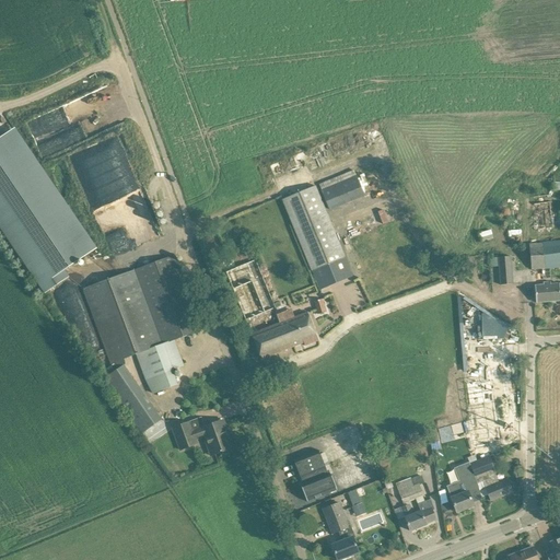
[(0,146),(0,226),(45,293),(68,277),(65,271),(95,251),(18,135),(0,146)]
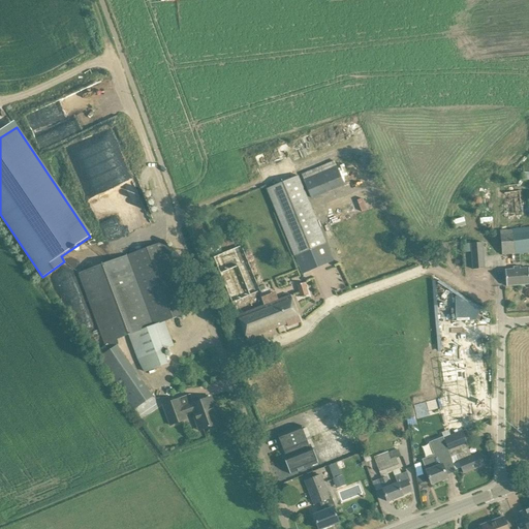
[(327,163),(301,175),(303,180),(311,198),(336,188),(327,163)]
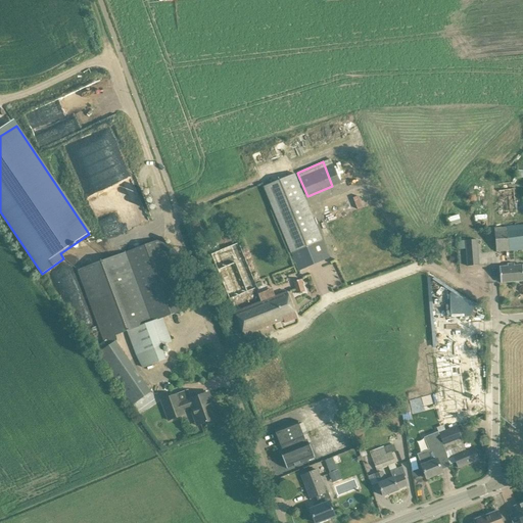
[(329,257),(307,207),(294,174),(264,186),(278,220),(299,271),(329,257)]
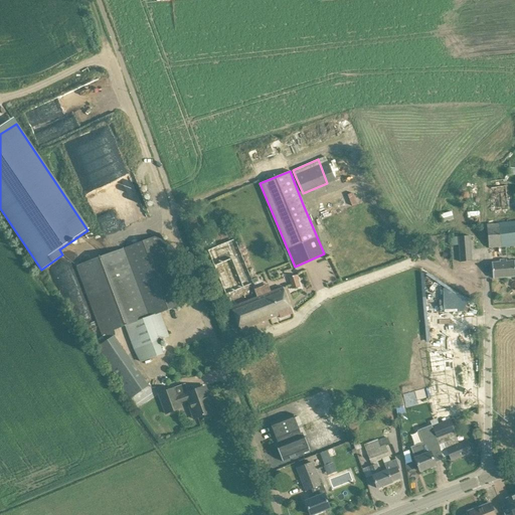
[(452,211),(441,214),(444,223),(454,220),(452,211)]
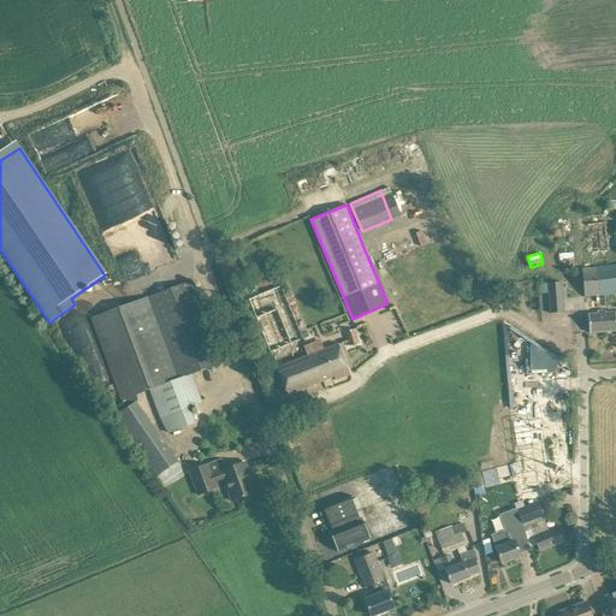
[(615,294),(615,265),(610,266),(609,264),(605,265),(606,267),(582,270),(584,285),(585,296),(596,296),(597,307),(606,306),(605,295),(615,294)]
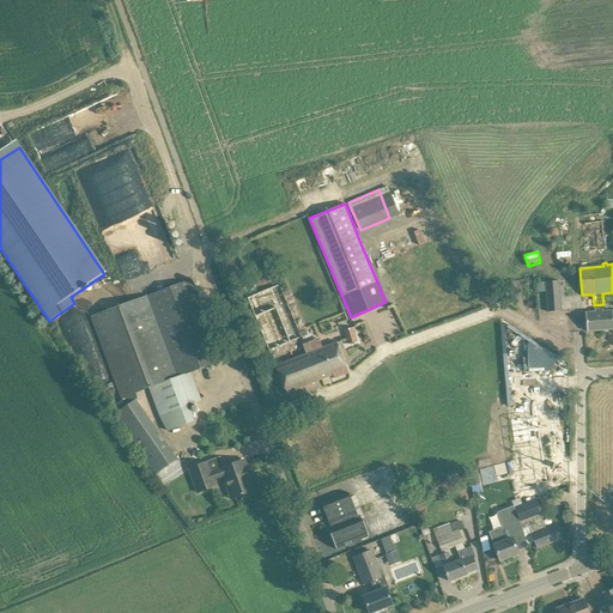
[(190,372),(222,360),(192,279),(91,317),(121,399),(150,388),(161,416),(168,431),(195,422),(189,405),(201,400),(190,372)]
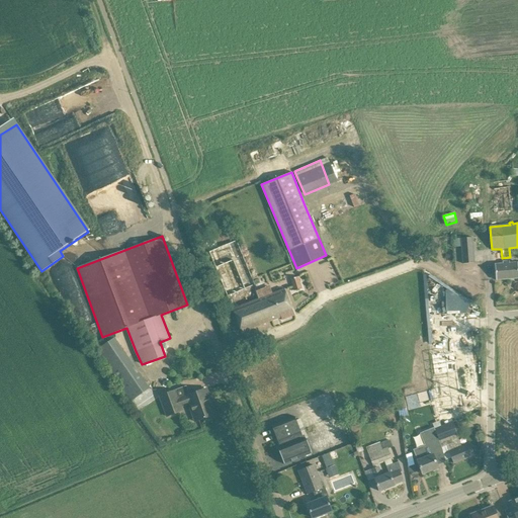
[(462,264),(475,263),(472,238),(452,239),(453,247),(461,247),(462,264)]
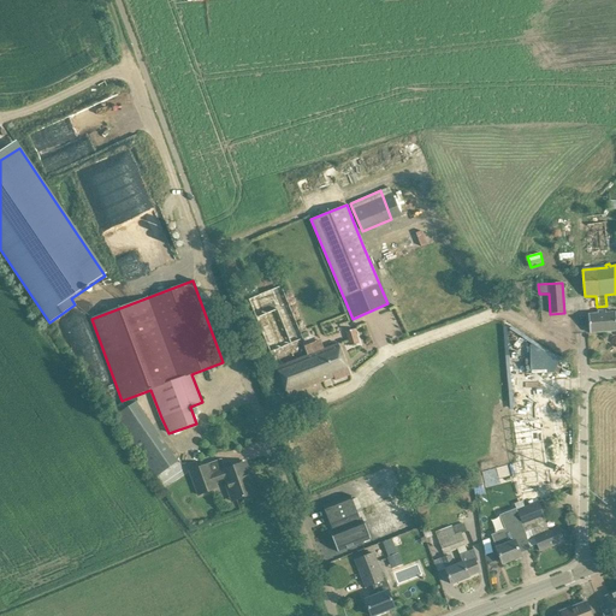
[(268,353),(303,338),(282,285),(247,300),(268,353)]
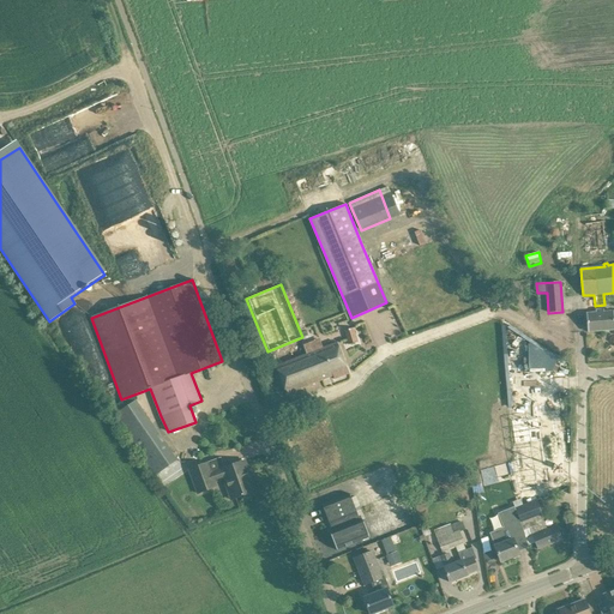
[(341,296),(337,288),(327,292),(331,300),(341,296)]
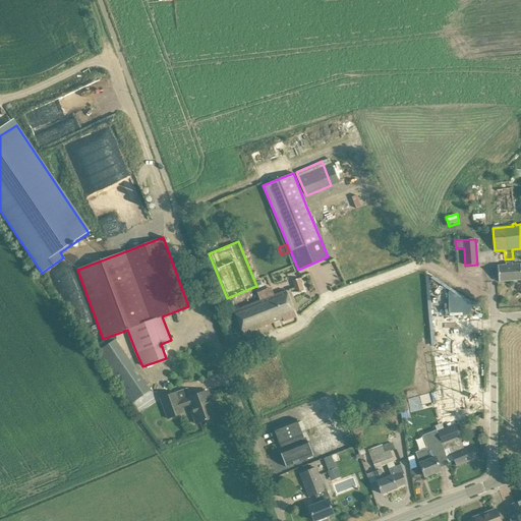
[(520,279),(520,270),(520,264),(513,265),(512,263),(505,264),(506,266),(498,266),(499,282),(520,279)]
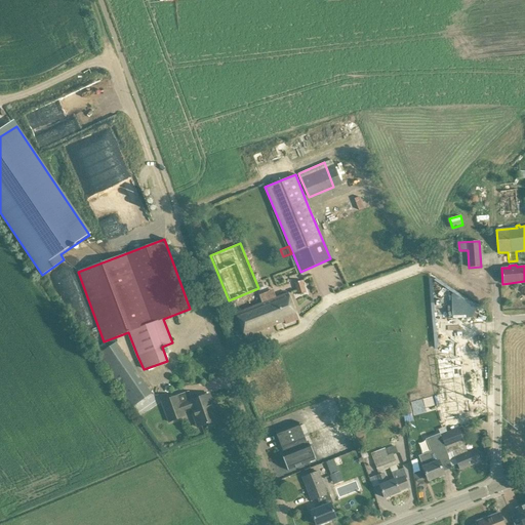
[(303,281),(294,283),(298,294),(306,292),(303,281)]
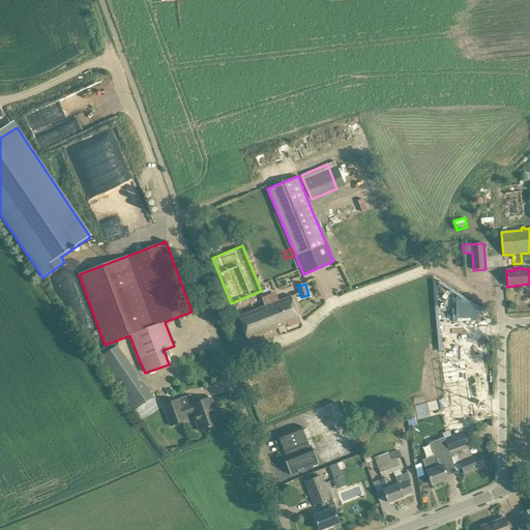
[(289,327),(301,322),(291,295),(238,316),(247,340),(288,324),(289,327)]
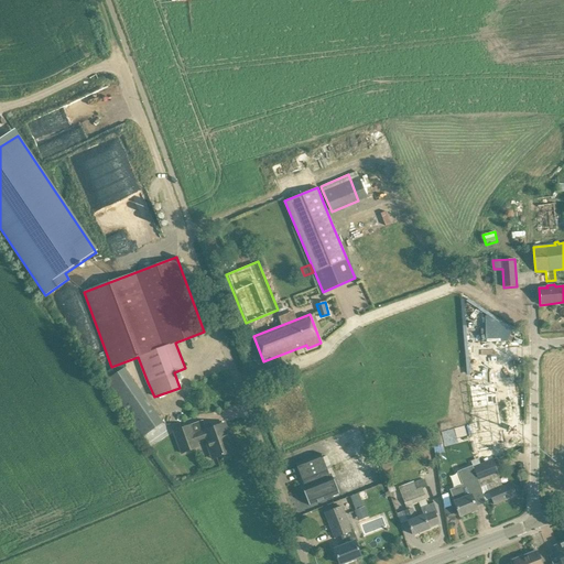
[(494,382),(469,386),(479,449),(503,446),(494,382)]
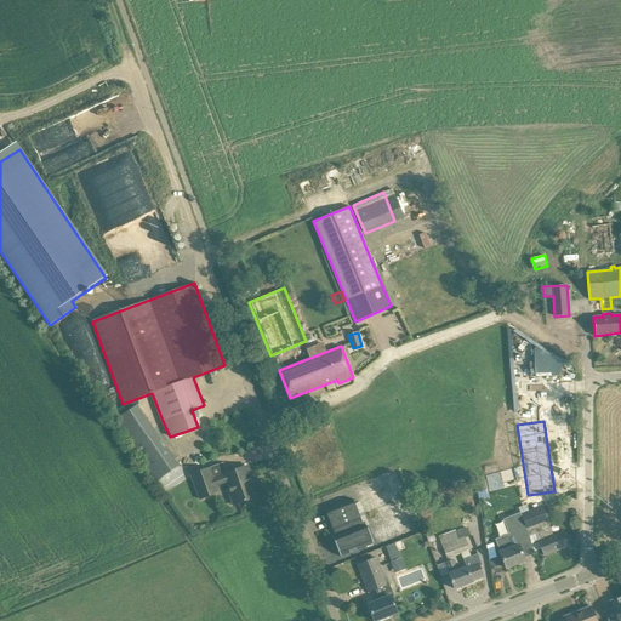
[(255,501),(254,499),(258,496),(248,466),(214,478),(210,468),(192,474),(200,500),(218,493),(216,486),(227,484),(234,506),(246,501),(248,503),(255,501)]
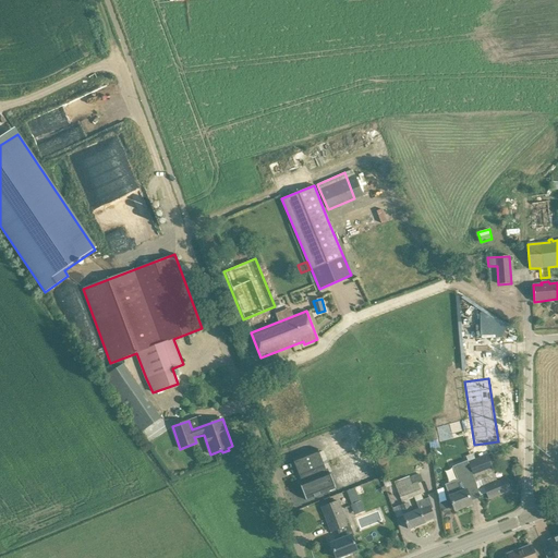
[(469,420),(427,429),(431,441),(452,436),(451,433),(463,431),(471,429),(469,420)]
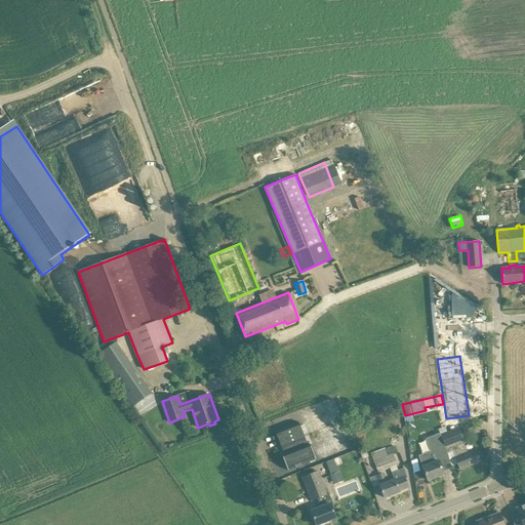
[(316,459),(310,444),(308,445),(306,442),(307,441),(298,422),(275,432),(283,450),(285,454),(283,455),(283,454),(282,455),(288,471),(288,470),(316,459)]
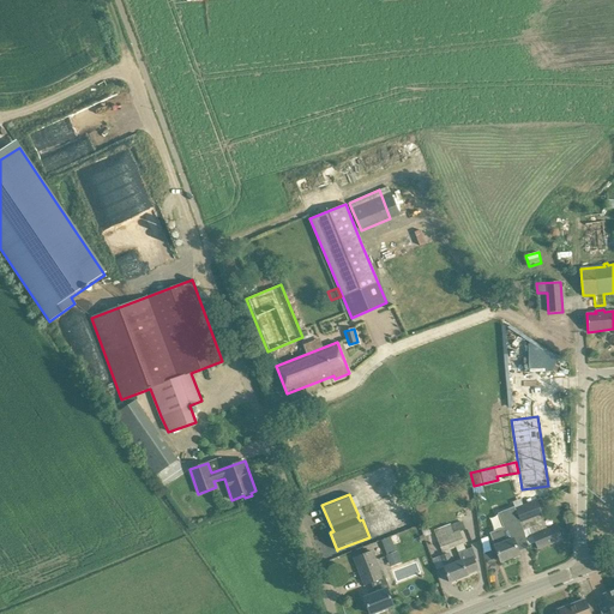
[(527,537),(533,535),(539,549),(561,540),(557,527),(547,529),(536,500),(516,507),(527,534),(527,537)]
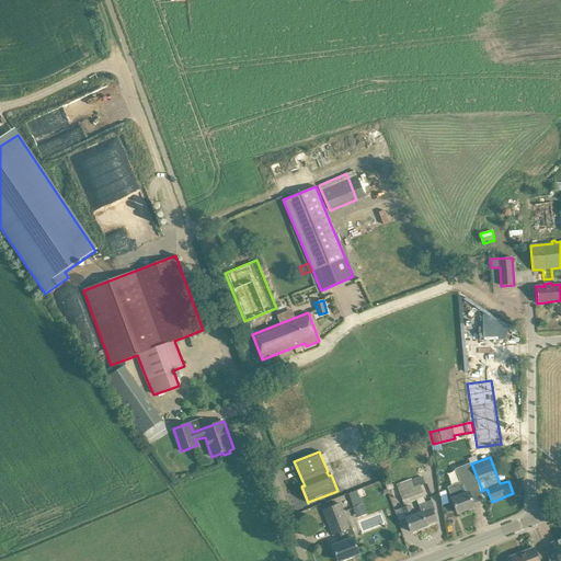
[(471,464),(470,462),(458,468),(465,482),(448,489),(454,503),(458,513),(474,506),(469,492),(480,489),(481,491),(481,488),(471,464)]
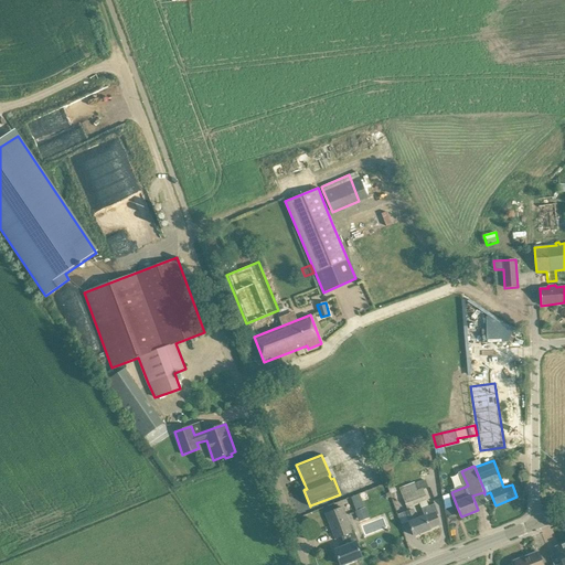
[(415,482),(400,488),(400,489),(403,497),(406,508),(419,503),(426,500),(427,500),(424,489),(417,491),(415,483),(415,482)]
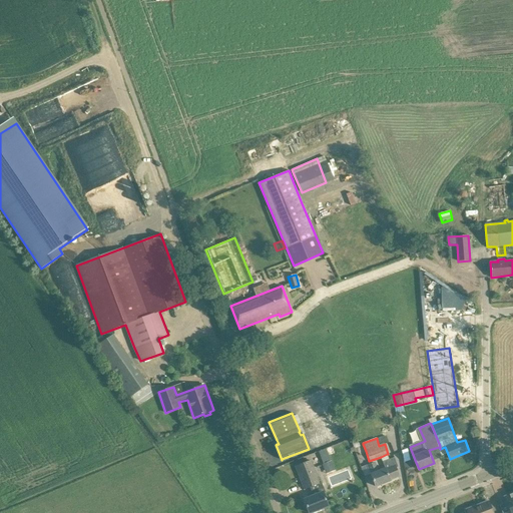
[(360,446),(360,445),(358,439),(352,441),(355,448),(360,446)]
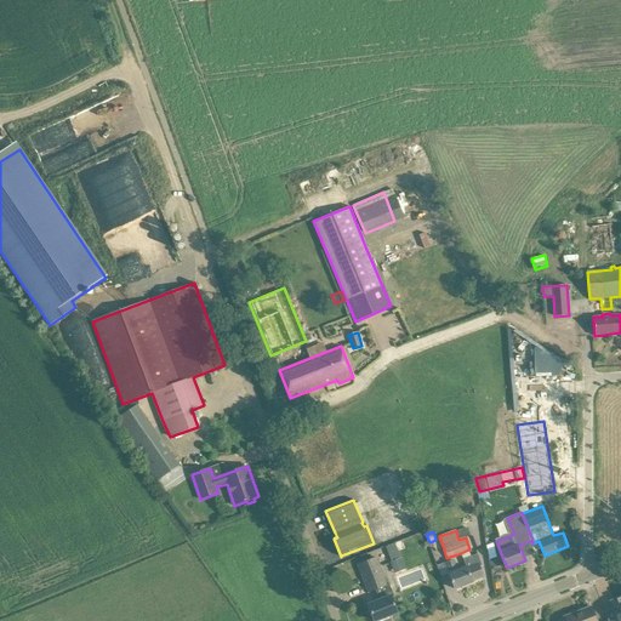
[(454,559),(445,563),(450,574),(449,574),(450,577),(455,588),(473,581),(484,576),(480,567),(482,565),(478,554),(471,557),(463,559),(466,568),(457,570),(454,559)]
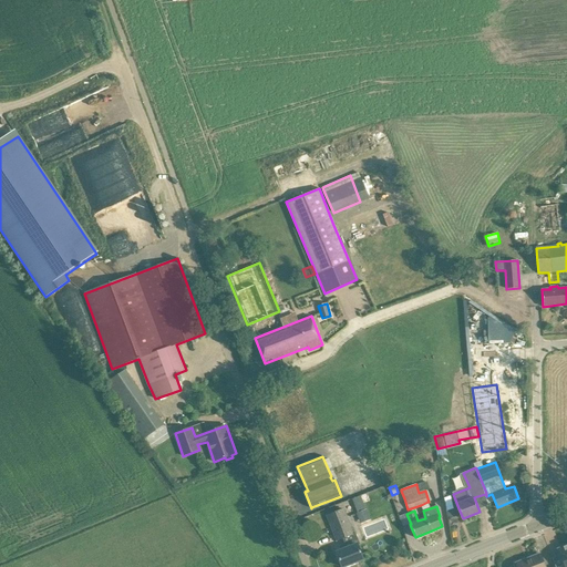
[(363,558),(359,548),(358,545),(359,544),(354,533),(353,534),(343,509),(327,516),(337,540),(343,538),(348,548),(336,553),(342,566),(363,558)]
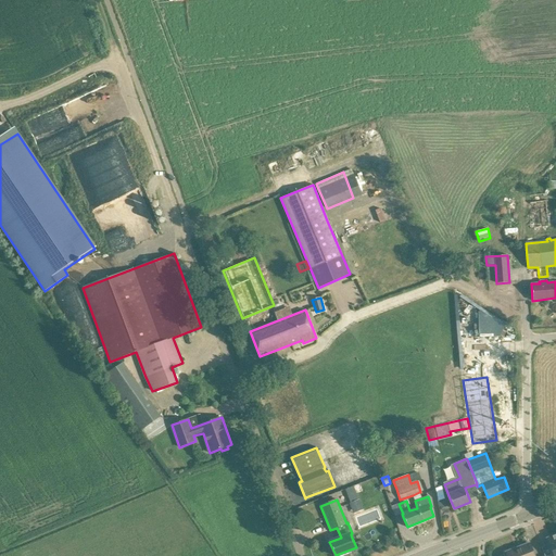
[(353,514),(363,509),(359,500),(349,503),(353,514)]
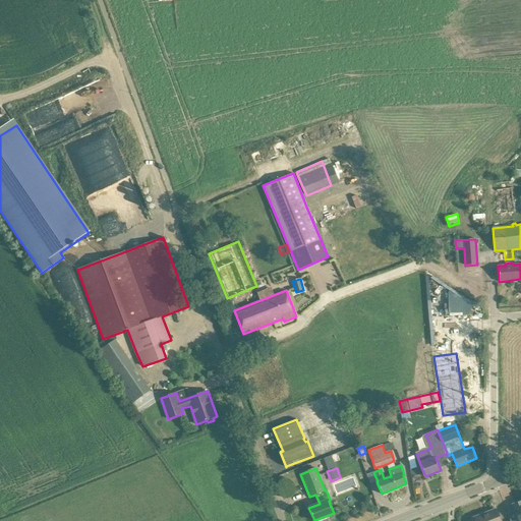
[(487,514),(474,519),(475,520),(500,520),(496,509),(487,513),(487,514)]
